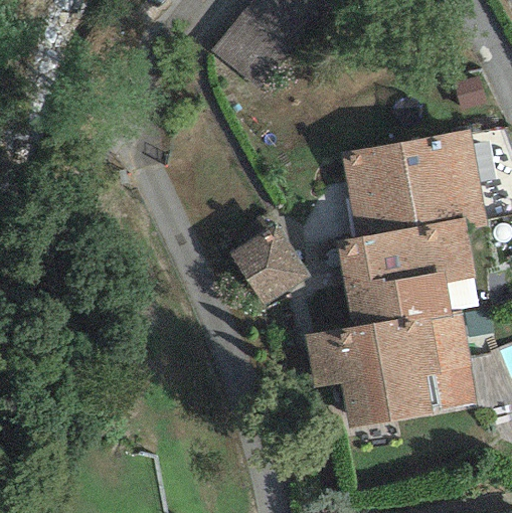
[(242,0),(209,37),(262,84),(337,0),(242,0)]
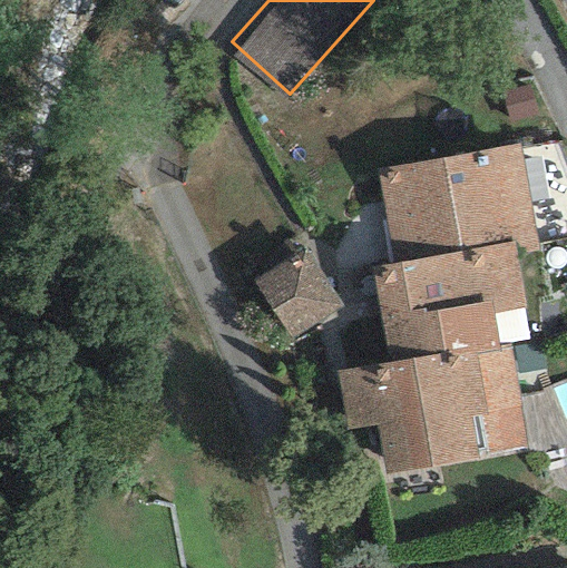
[(521,142),(378,168),(394,263),(516,241),(518,255),(541,251),(521,142)]
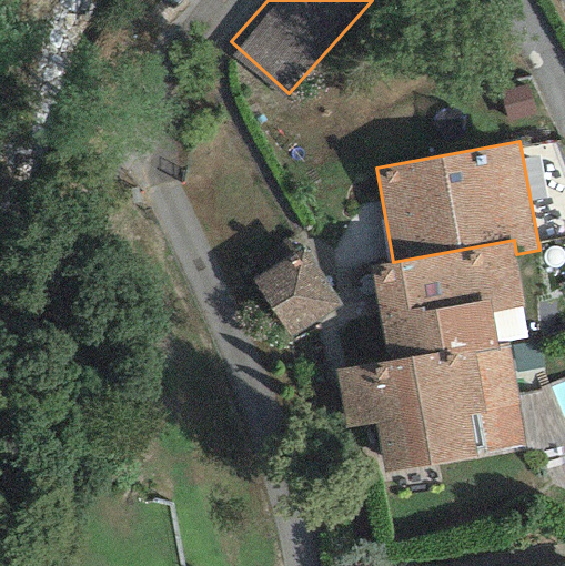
[(516,254),(514,240),(393,262),(370,265),(389,360),(439,350),(440,354),(510,342),(530,339),(516,254)]
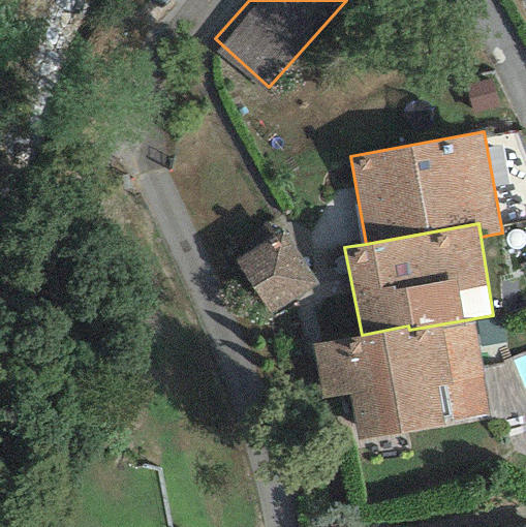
[(317,284),(282,229),(238,258),(272,313),(317,284)]
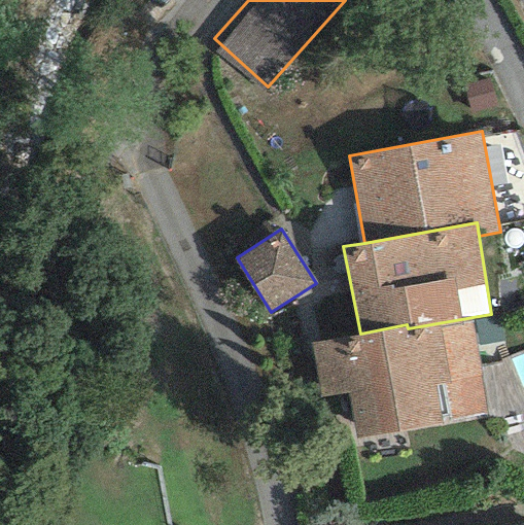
[(490,412),(473,317),(408,328),(407,324),(360,334),(312,342),(322,396),(349,391),(357,435),(490,412)]
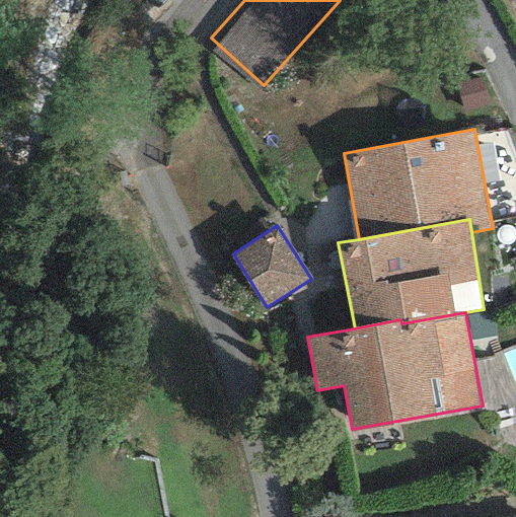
All buildings are outlined.
